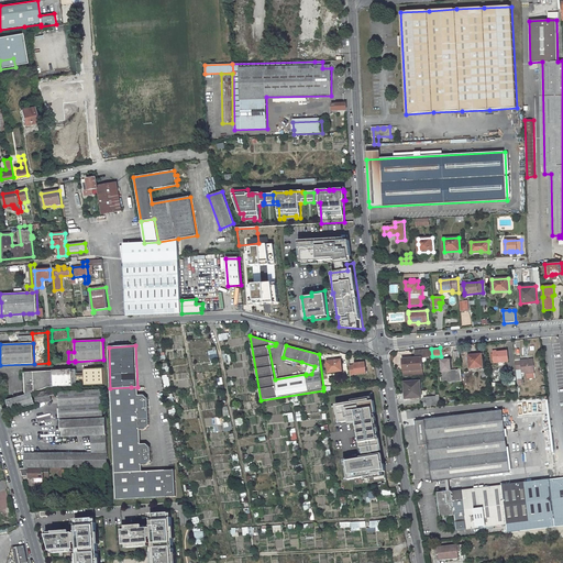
[(432,356),(431,349),(415,350),(416,357),(403,359),(404,377),(423,375),(422,357),(432,356)]
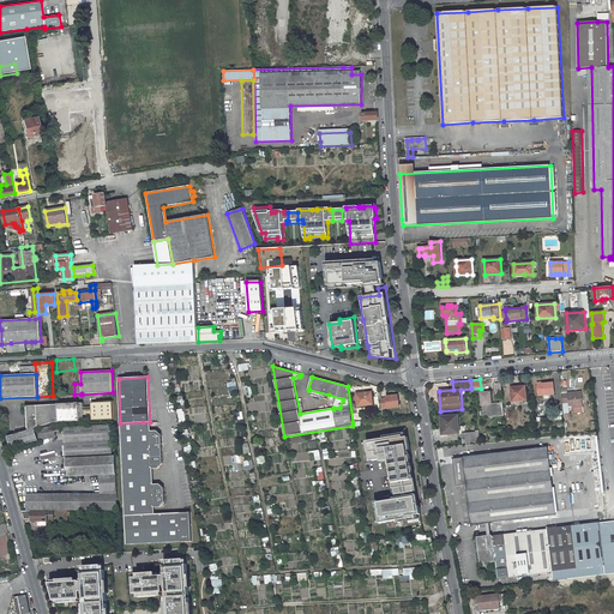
[(542,383),(537,383),(539,395),(543,393),(543,396),(554,395),(554,383),(542,384),(542,383)]
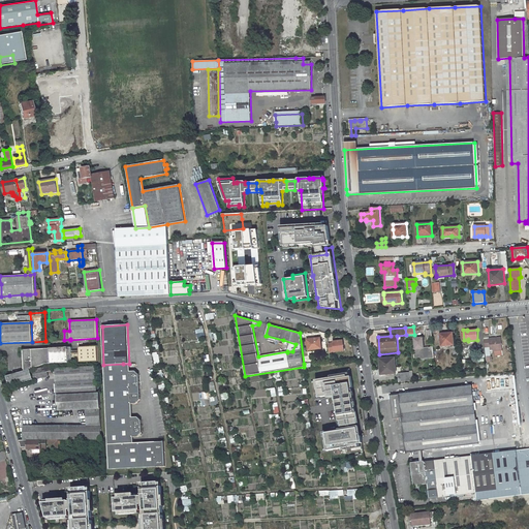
[(441,346),(454,345),(453,333),(440,334),(441,346)]
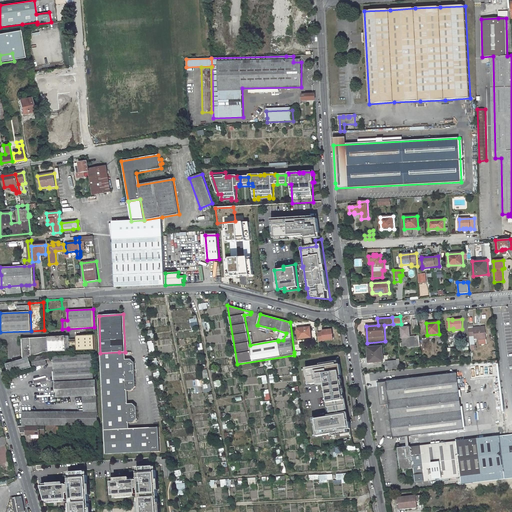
[(307,337),(311,337),(310,327),(297,329),(298,339),(307,338),(307,337)]
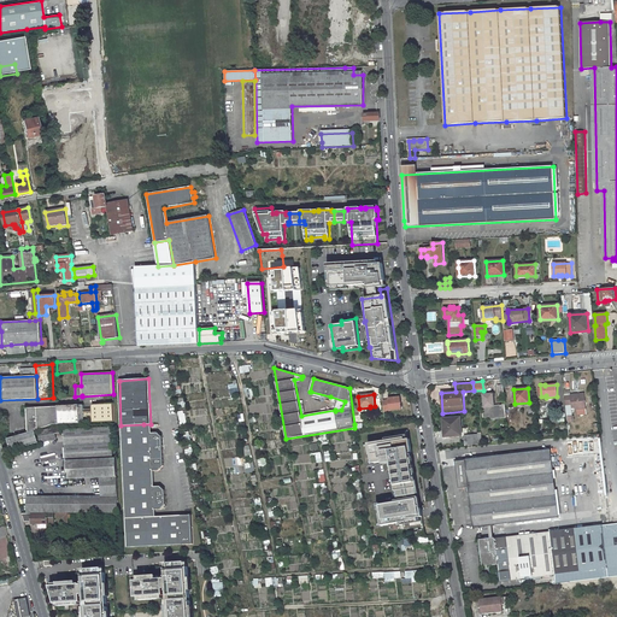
[(505,405),(494,406),(493,394),(483,395),(485,406),(482,407),(483,415),(491,413),(491,417),(497,416),(497,415),(506,413),(505,405)]
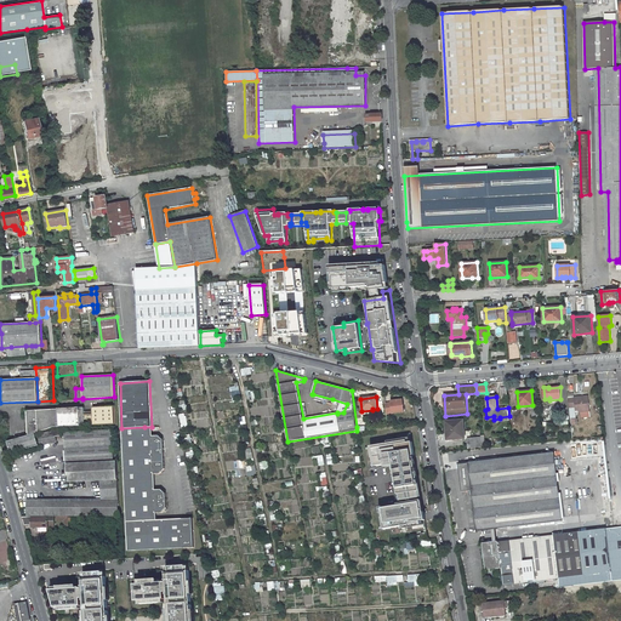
[(576,412),(590,411),(588,397),(580,398),(580,397),(574,398),(575,398),(569,399),(569,408),(575,406),(576,412)]
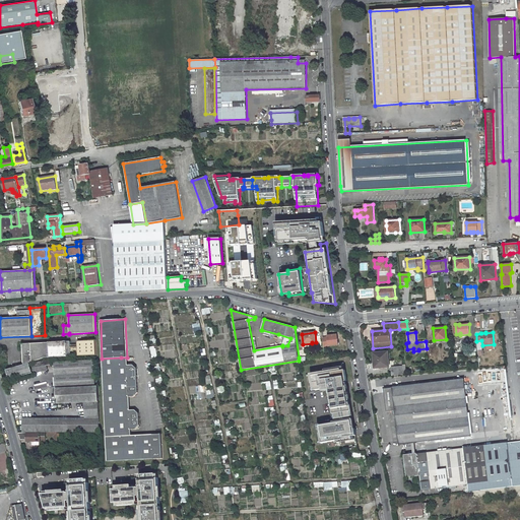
[(327,337),(322,338),(323,347),(338,344),(337,335),(327,336),(327,337)]
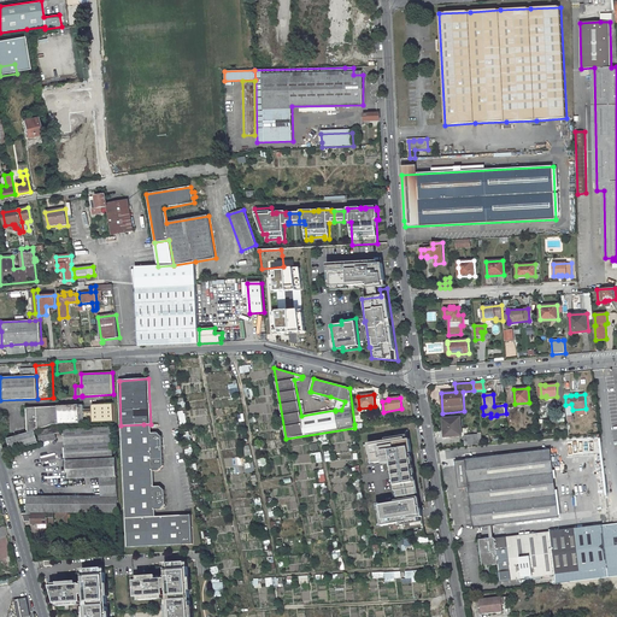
[(113,422),(113,404),(92,405),(92,412),(83,412),(83,405),(80,405),(58,406),(28,409),(29,433),(35,432),(35,430),(53,424),(59,424),(81,423),(113,422)]
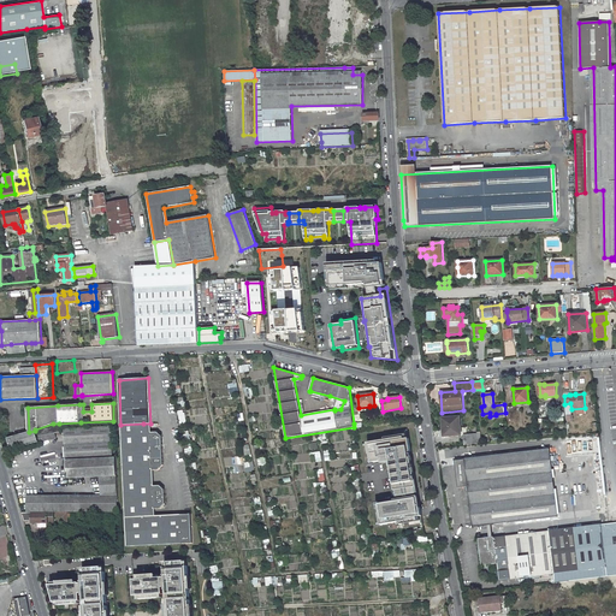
[(461,434),(460,418),(443,419),(444,436),(461,434)]
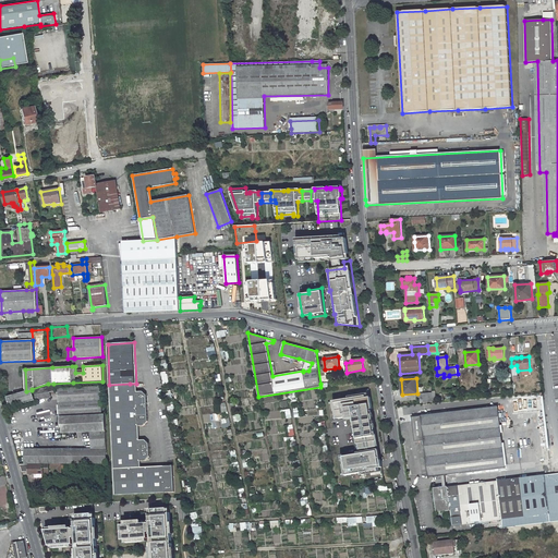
[(130,391),(130,384),(109,385),(116,495),(176,492),(173,464),(142,466),(141,461),(146,460),(150,456),(149,443),(145,439),(140,439),(138,425),(144,425),(148,421),(146,395),(143,391),(137,391),(130,391)]
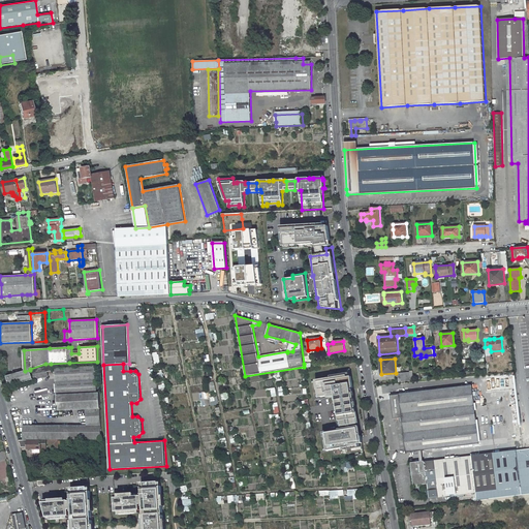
[(53,376),(51,365),(47,365),(36,368),(39,378),(53,376)]
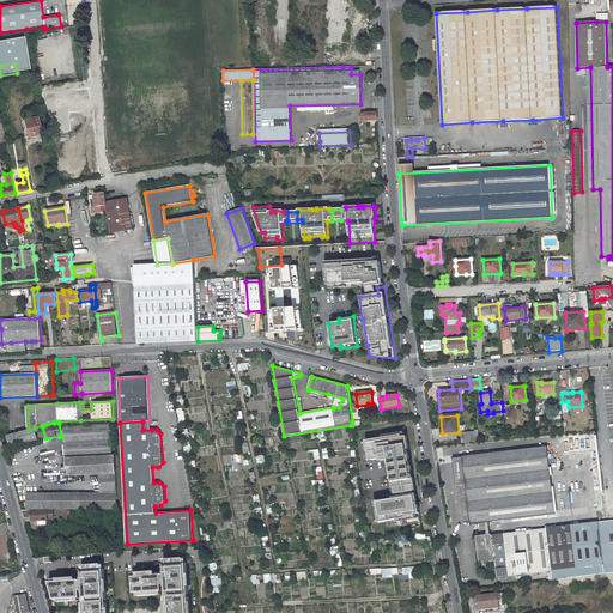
[(116,473),(115,456),(111,456),(110,425),(65,428),(67,475),(99,474),(116,473)]
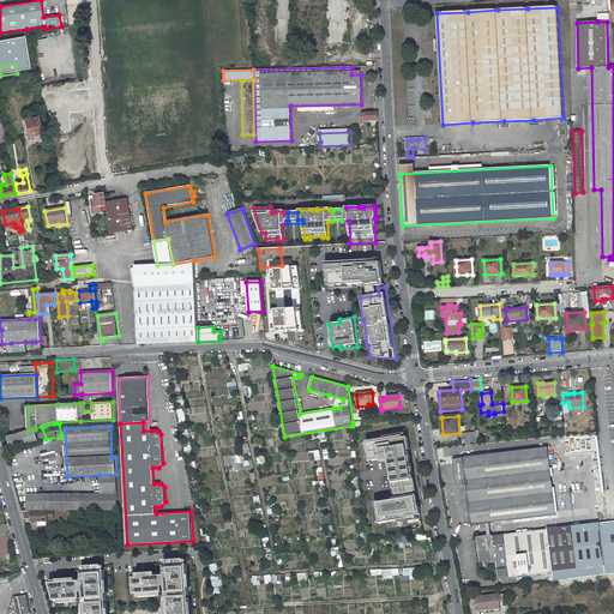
[(407,428),(372,433),(373,440),(366,441),(361,443),(365,464),(385,461),(389,485),(391,495),(396,494),(396,495),(414,492),(416,492),(415,485),(415,486),(414,480),(415,480),(414,474),(413,474),(411,468),(413,468),(411,462),(410,462),(409,452),(410,452),(408,437),(407,428)]
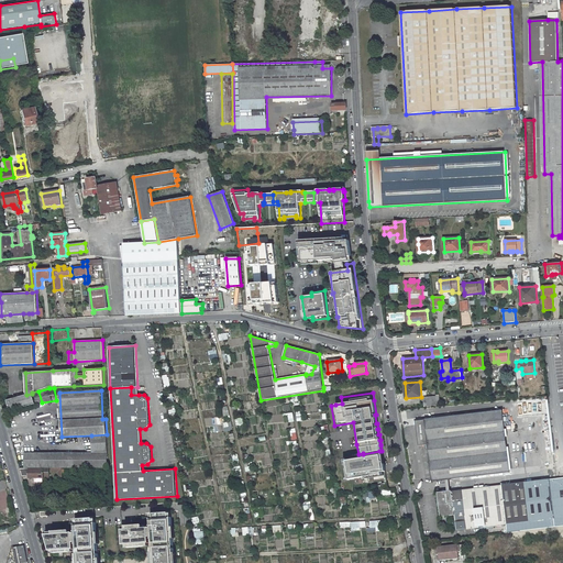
[(10,411),(35,404),(32,394),(26,395),(7,400),(10,411)]
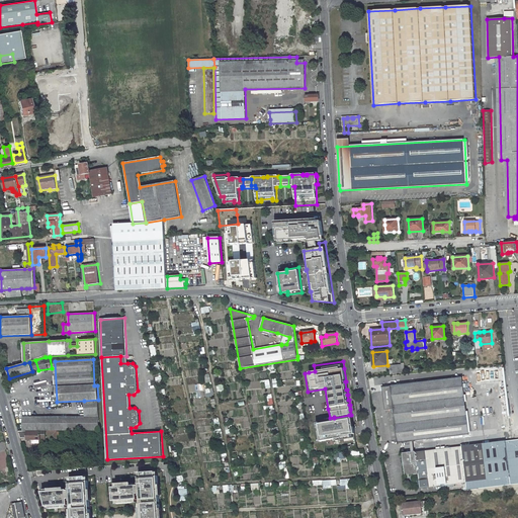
[(402,367),(402,365),(395,365),(390,366),(391,374),(402,373),(402,370),(402,367)]
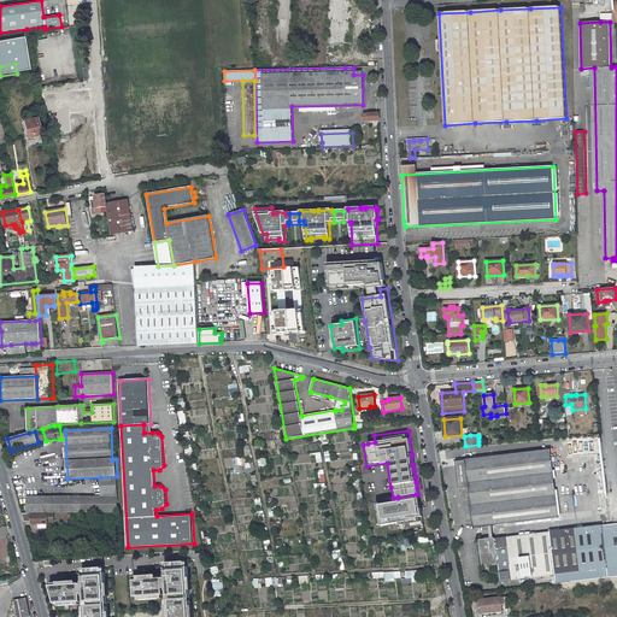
[(599,513),(609,512),(604,450),(594,450),(599,513)]
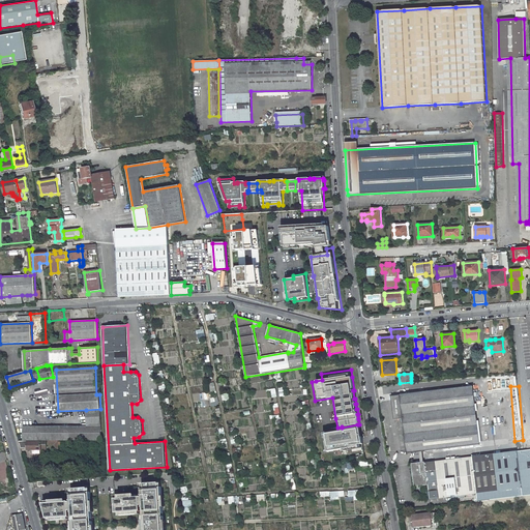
[(475,407),(473,387),(401,395),(391,396),(394,419),(403,418),(407,453),(466,446),(480,445),(475,407)]
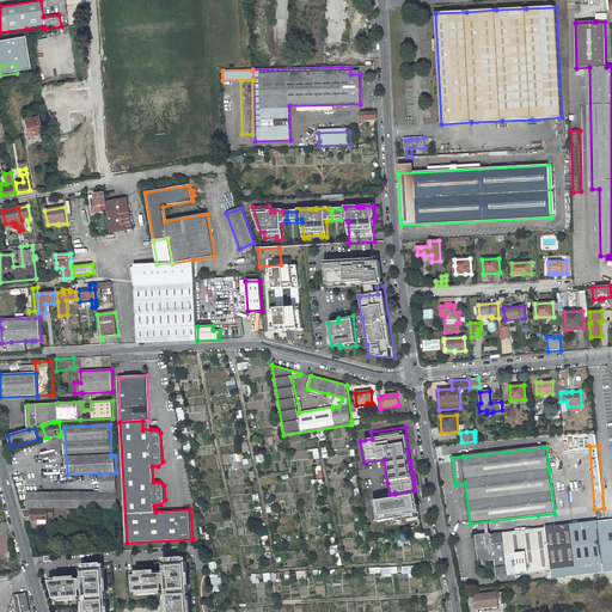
[(99,473),(101,493),(67,493),(26,493),(26,509),(117,508),(117,493),(116,472),(99,473)]
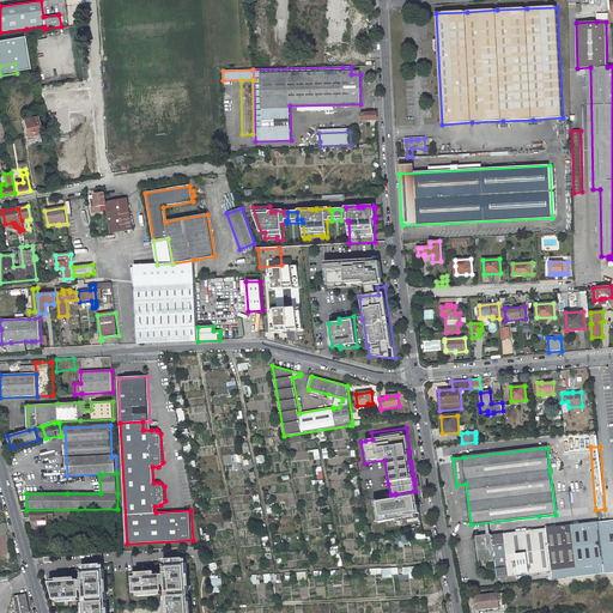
[(387,528),(422,523),(419,514),(417,499),(416,493),(393,498),(370,502),(374,523),(378,522),(386,521),(387,528)]
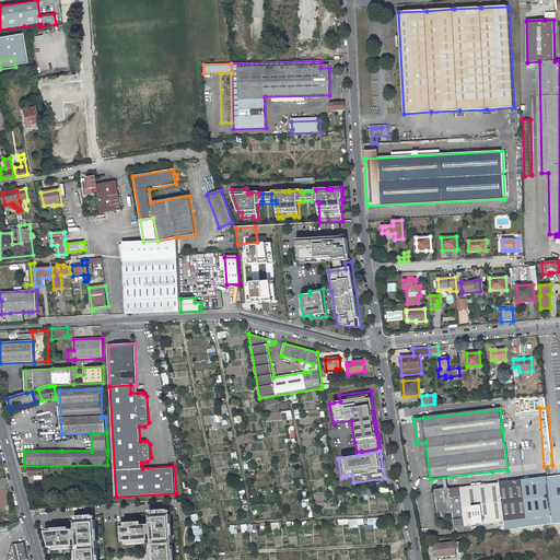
[(28,466),(20,466),(22,474),(28,474),(28,476),(34,476),(42,475),(48,475),(48,470),(48,467),(28,467),(28,466)]
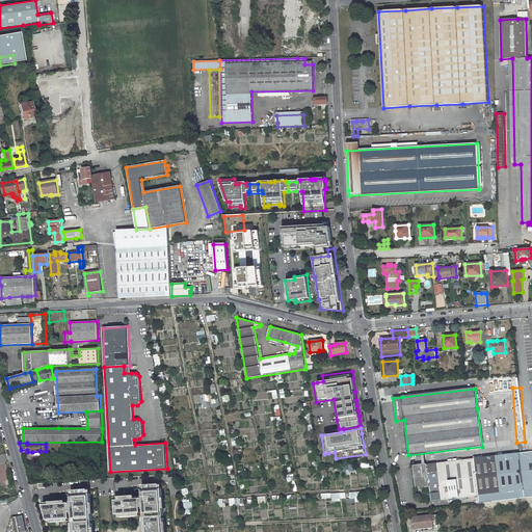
[(62,443),(48,443),(48,447),(54,447),(54,455),(58,455),(58,447),(62,447),(62,443)]
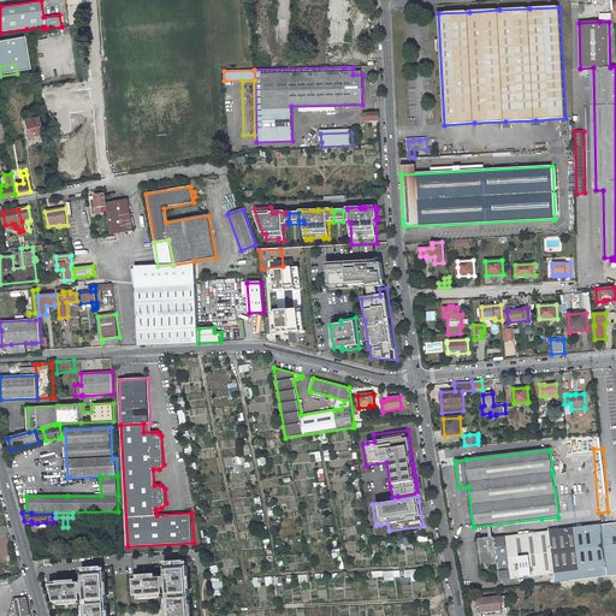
[(604,542),(602,525),(549,531),(555,574),(606,567),(605,551),(614,550),(612,540),(604,542)]
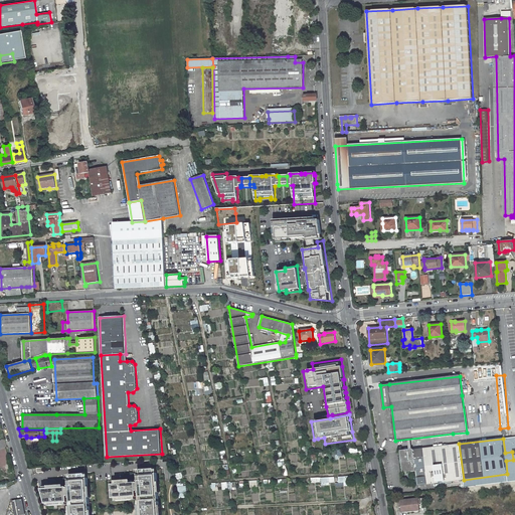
[(464,480),(459,444),(413,450),(412,449),(400,451),(403,473),(403,474),(404,474),(404,473),(415,472),(417,485),(422,485),(425,484),(464,480)]
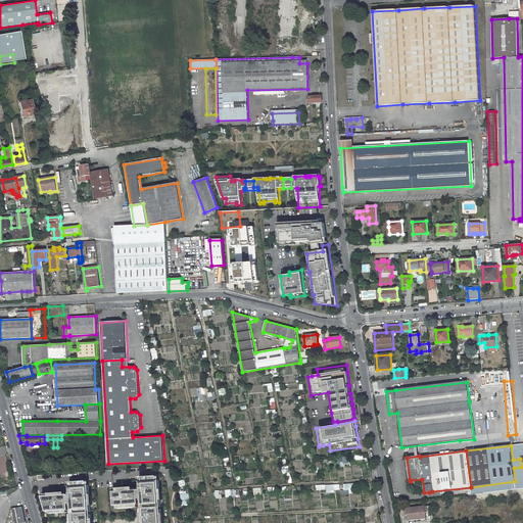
[(139,498),(142,498),(142,505),(145,505),(145,508),(142,508),(143,513),(143,522),(162,522),(162,514),(161,510),(159,510),(159,508),(161,507),(159,481),(157,481),(157,477),(156,476),(143,477),(143,478),(143,482),(140,483),(141,487),(142,487),(142,488),(141,488),(141,490),(133,490),(133,488),(116,489),(116,491),(113,492),(114,507),(119,506),(119,509),(134,508),(134,505),(138,505),(140,505),(139,498)]
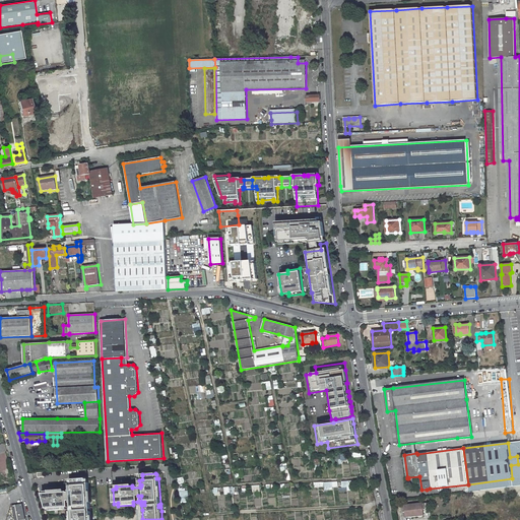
[(64,491),(42,493),(47,511),(64,510),(64,508),(67,508),(69,508),(68,501),(71,501),(71,507),(74,507),(74,510),(71,510),(72,515),(72,519),(90,519),(91,516),(90,512),(88,512),(88,510),(90,510),(90,503),(89,492),(88,483),(86,484),(85,479),(85,478),(72,479),(72,480),(72,485),(70,485),(70,490),(71,490),(71,491),(70,492),(70,493),(67,493),(67,492),(64,493),(64,491)]
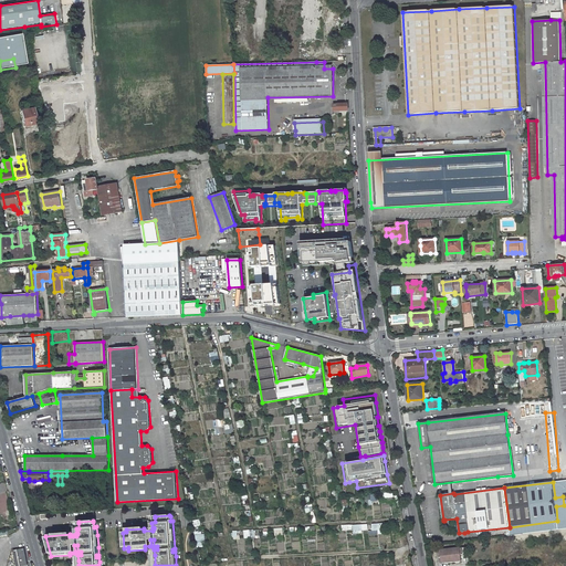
[(523,542),(507,542),(507,549),(514,549),(514,558),(524,557),(523,542)]
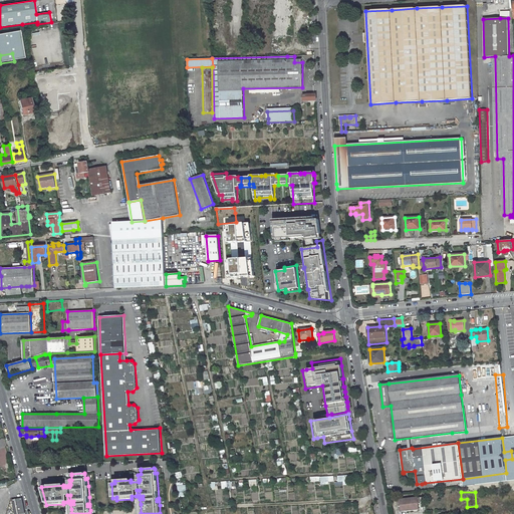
[(418,498),(400,500),(401,511),(410,509),(411,511),(418,510),(418,507),(419,507),(419,504),(424,503),(423,497),(418,498)]
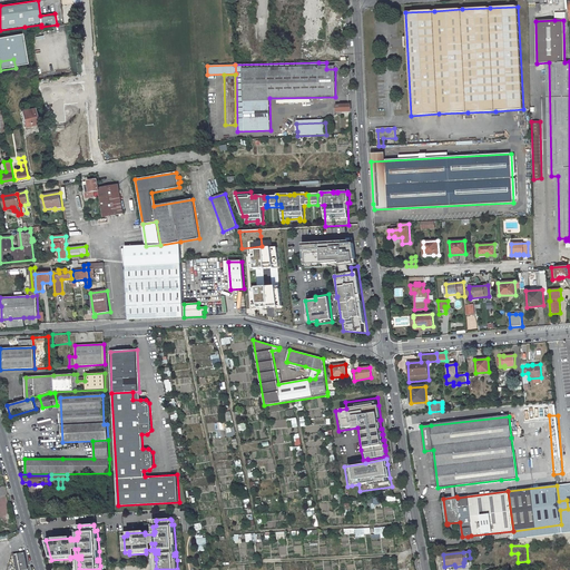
[(19,569),(21,569),(28,569),(25,552),(15,554),(17,561),(15,561),(17,568),(19,568),(19,569)]
